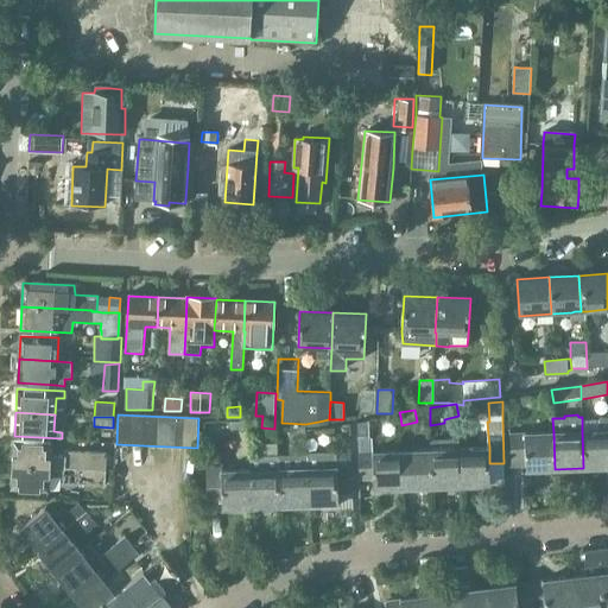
[(600,430),(582,431),(583,468),(607,467),(607,419),(600,420),(600,430)]
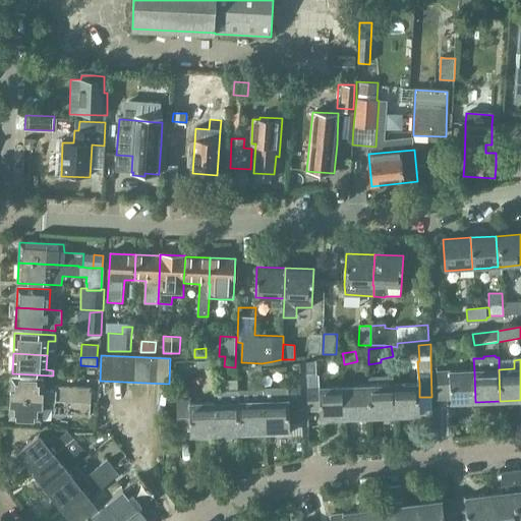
[(306,362),(306,377),(316,375),(315,361),(306,362)]
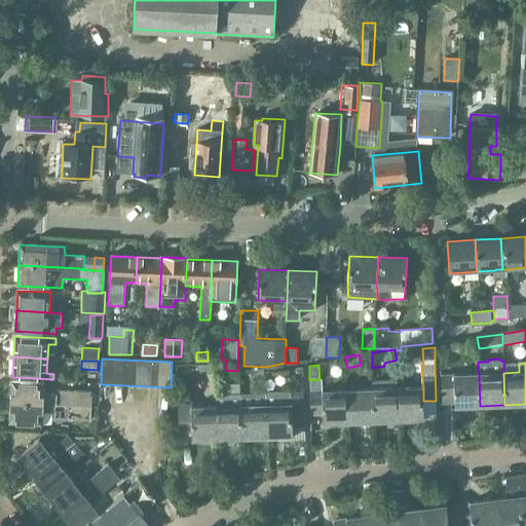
[(265,379),(263,368),(251,370),(252,381),(265,379)]
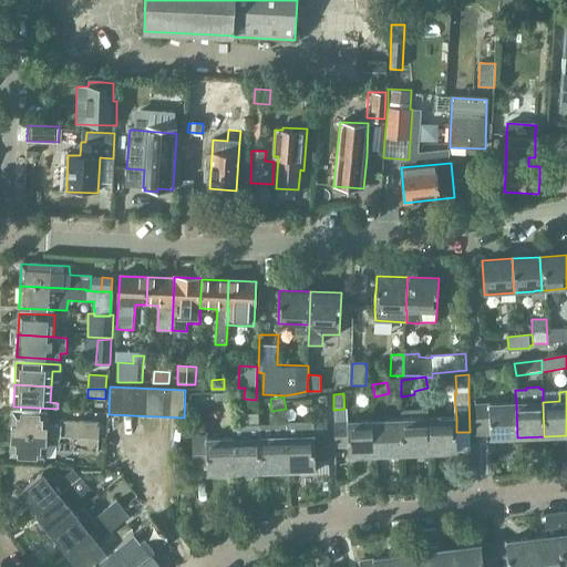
[(517,437),(516,403),(475,404),(477,430),(491,429),(491,439),(517,437)]
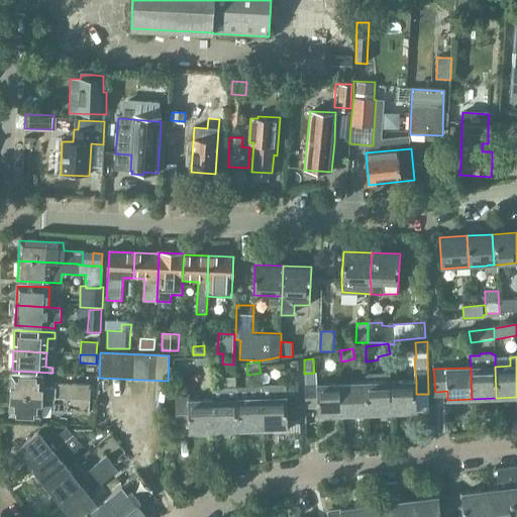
[(12,376),(11,396),(43,397),(90,400),(91,386),(56,384),(55,388),(44,387),(44,378),(12,376)]
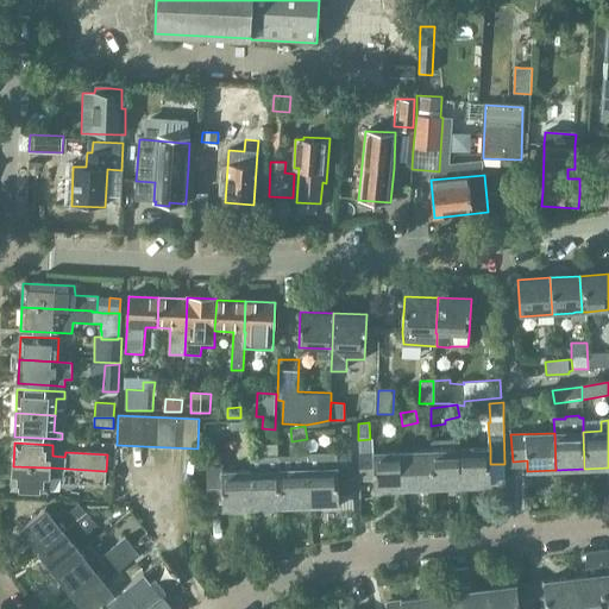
[(490,449),(459,450),(462,487),(491,485),(490,464),(490,449)]
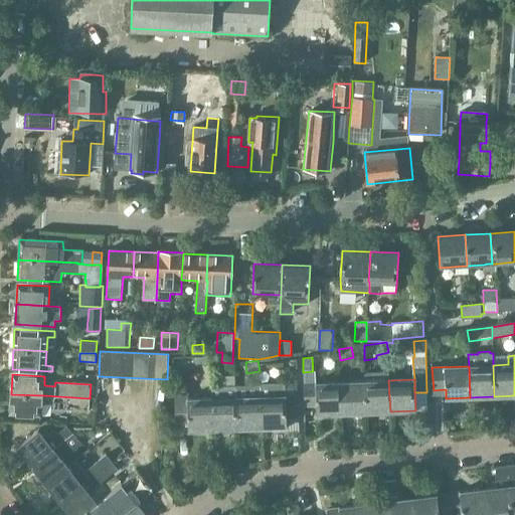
[(388,380),(364,381),(365,412),(390,411),(388,380)]
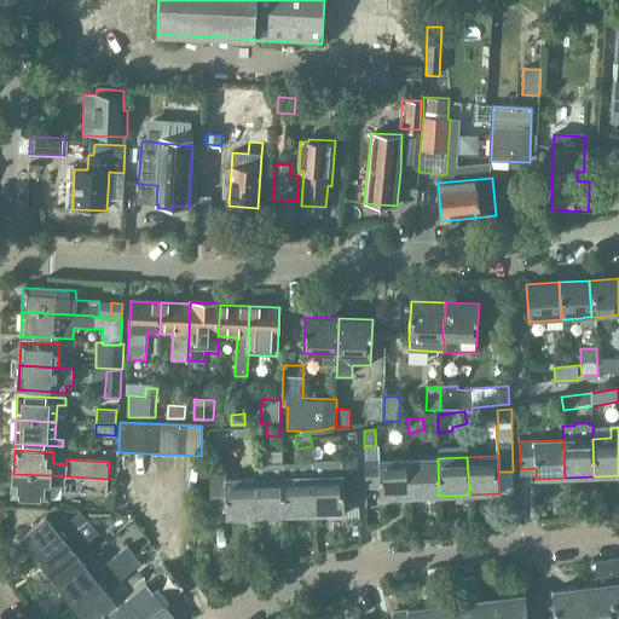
[(438,458),(409,460),(410,497),(439,496),(438,458)]
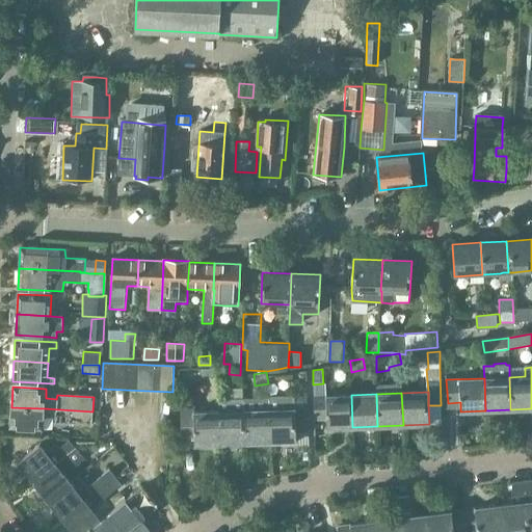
[(269,396),(269,398),(271,442),(296,441),(295,423),(309,422),(308,396),(294,397),(294,395),(269,396)]
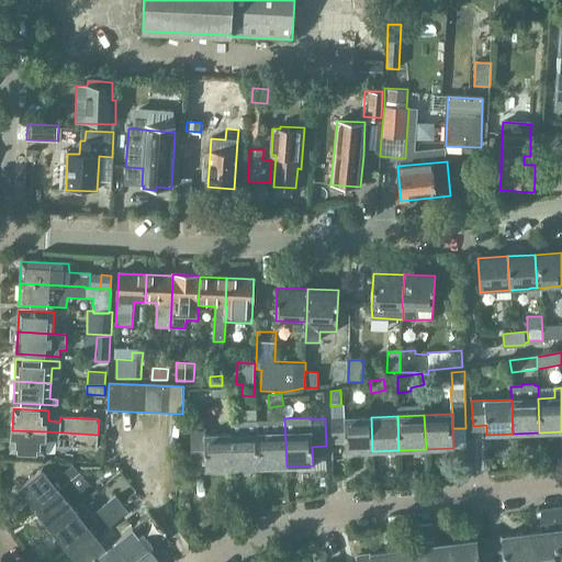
[(372,451),(371,417),(332,419),(332,445),(345,444),(346,451),(372,451)]
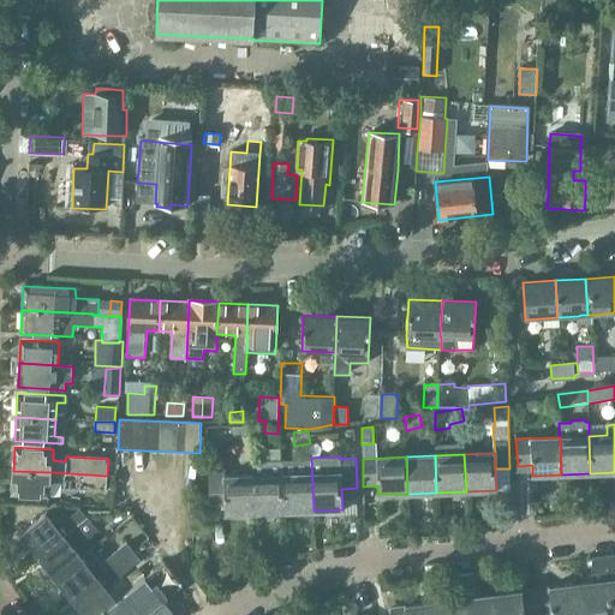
[(311,460),(281,461),(282,475),(284,512),(314,511),(311,460)]
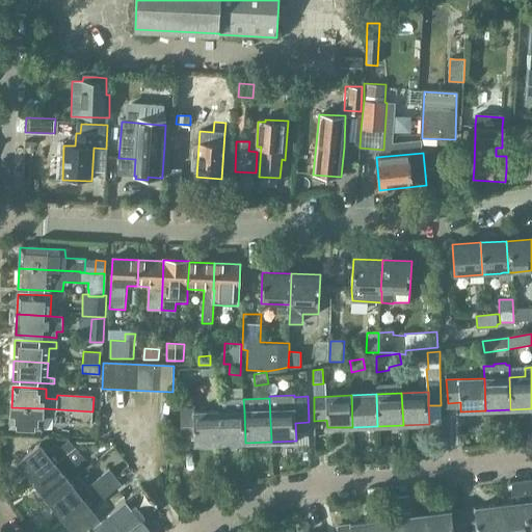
[(219,399),(219,410),(220,444),(245,443),(244,410),(243,399),(219,399)]
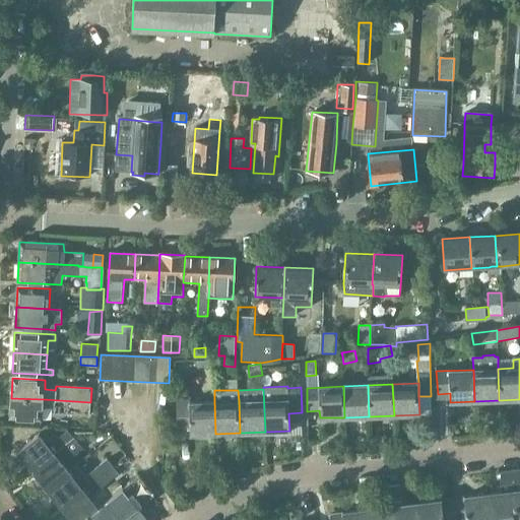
[(214,401),(191,402),(191,397),(177,398),(178,428),(190,427),(190,435),(215,434),(214,401)]
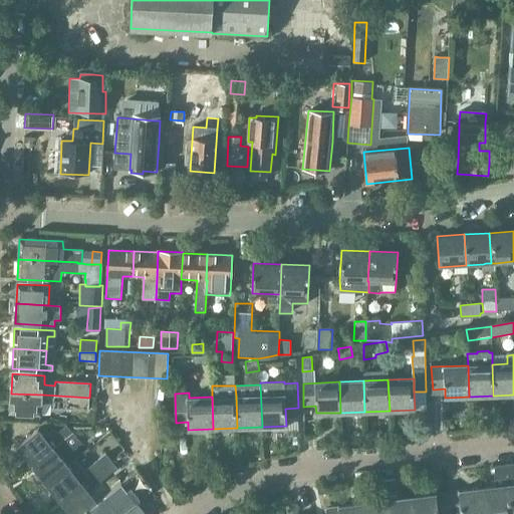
[(43,395),(11,394),(10,413),(42,415),(43,404),(53,404),(53,409),(88,411),(89,398),(43,395)]
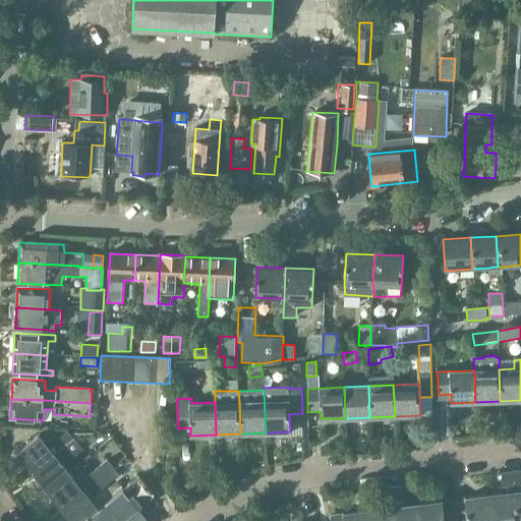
[(16,453),(32,472),(55,454),(55,453),(73,439),(74,439),(68,431),(58,439),(55,436),(46,443),(40,435),(16,453)]
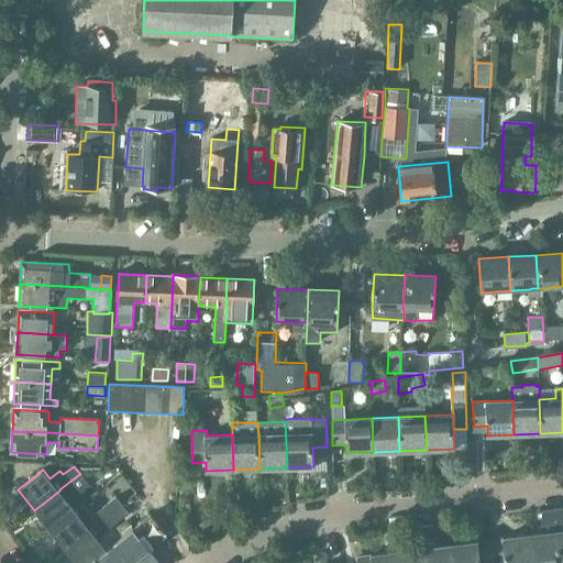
[(415,483),(414,472),(405,472),(405,484),(415,483)]
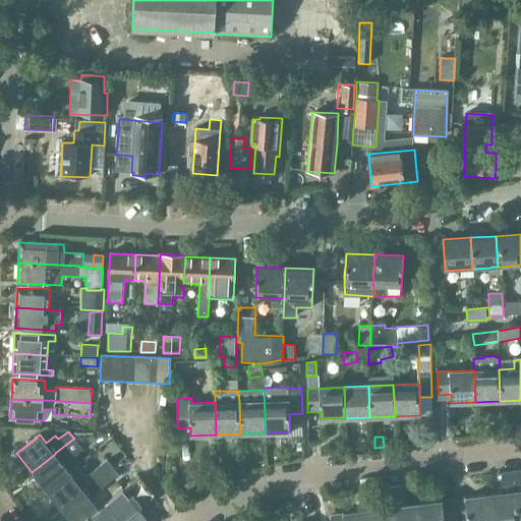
[(32,472),(47,490),(69,472),(63,464),(82,449),(74,439),(73,439),(55,453),(55,454),(32,472)]
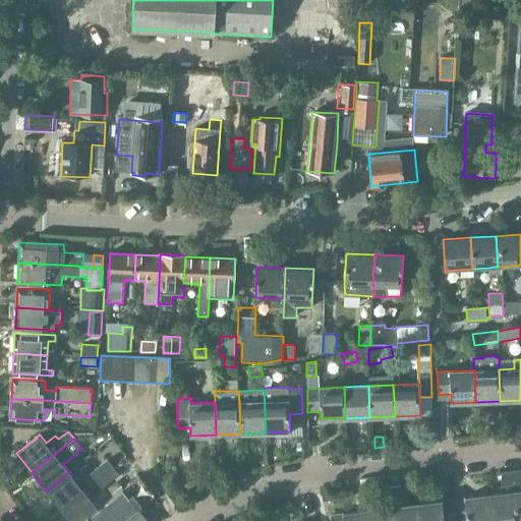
[(47,490),(62,509),(113,467),(108,460),(78,483),(69,472),(47,490)]
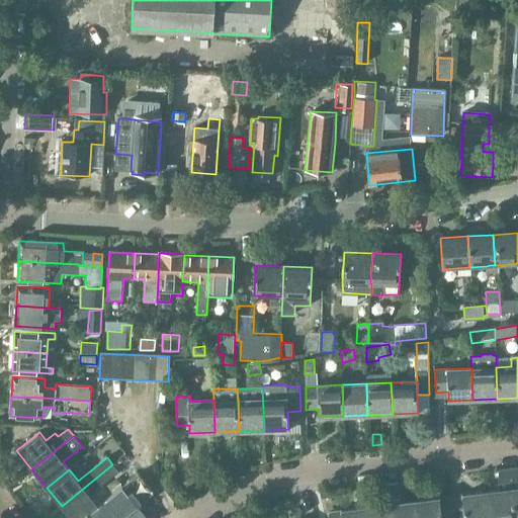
[(71,517),(83,517),(98,506),(90,495),(118,471),(112,464),(62,506),(71,517)]
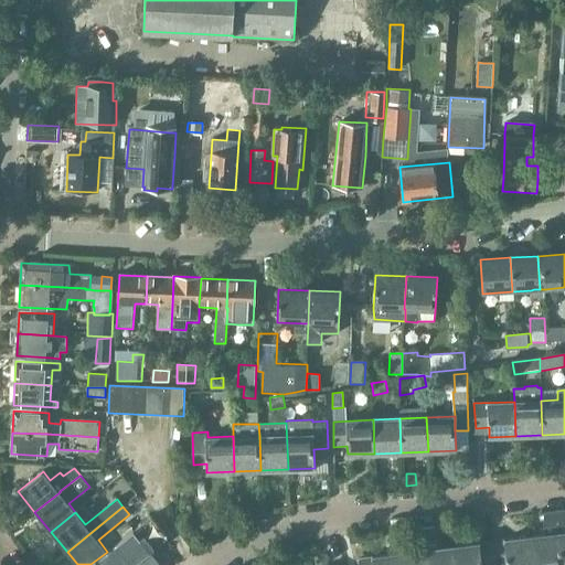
[(564,510),(555,512),(557,526),(564,525),(564,510)]
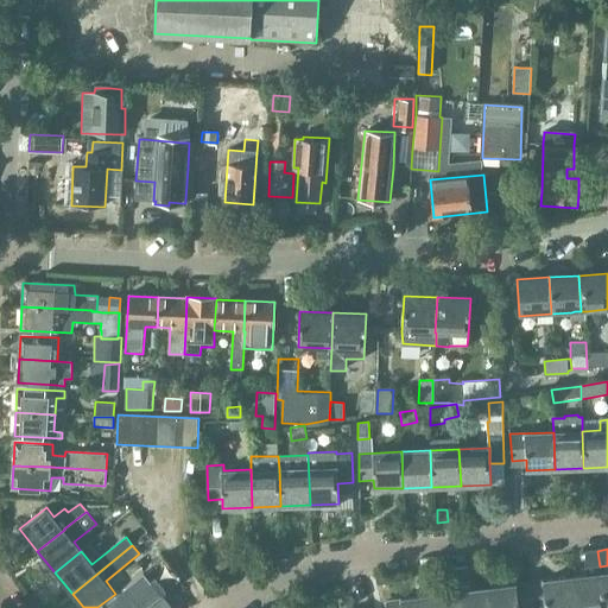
[(600,567),(597,551),(586,552),(586,569),(600,567)]
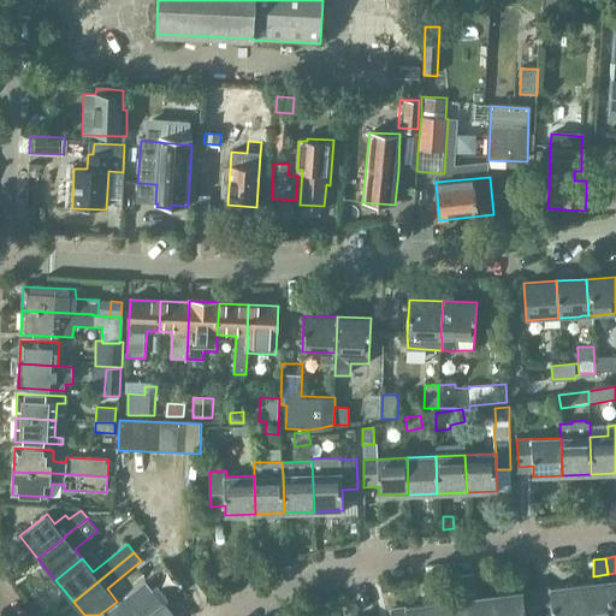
[(165,563),(144,580),(135,588),(126,594),(117,602),(99,615),(175,615),(164,602),(183,586),(165,563)]
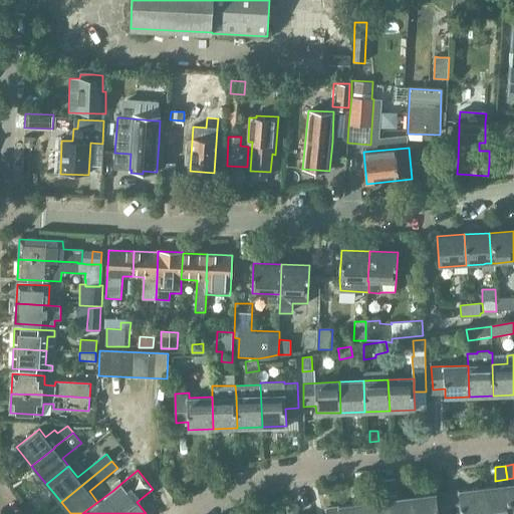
[(395,480),(384,481),(387,494),(399,492),(395,480)]
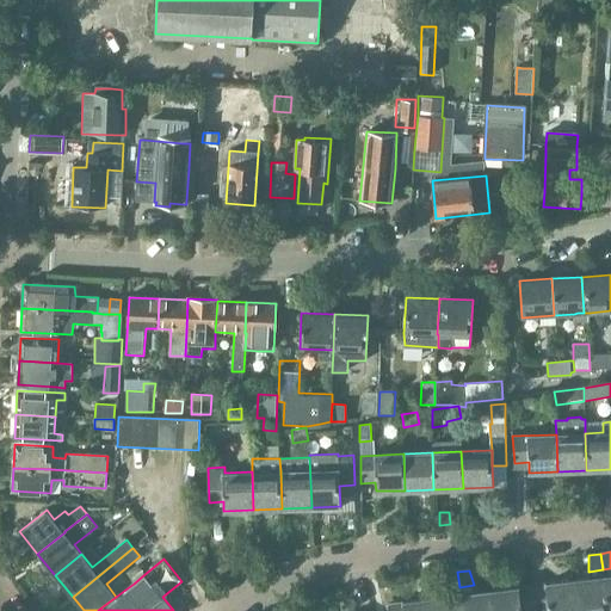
[(460,587),(457,572),(445,574),(445,590),(460,587)]
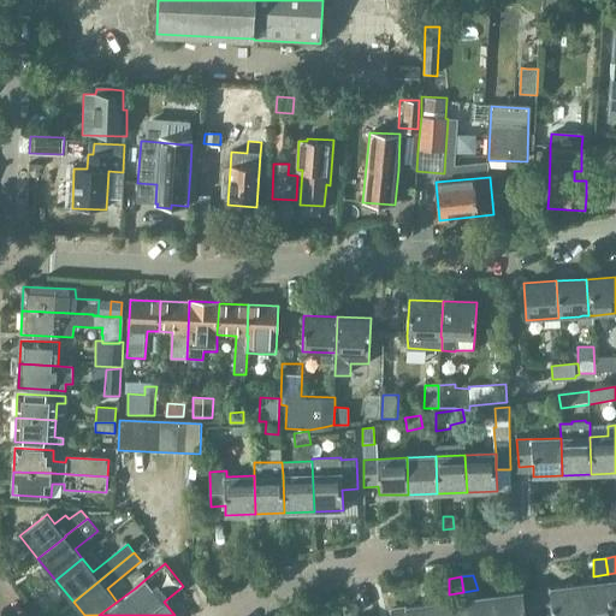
[(612,615),(609,581),(579,585),(582,615),(612,615)]
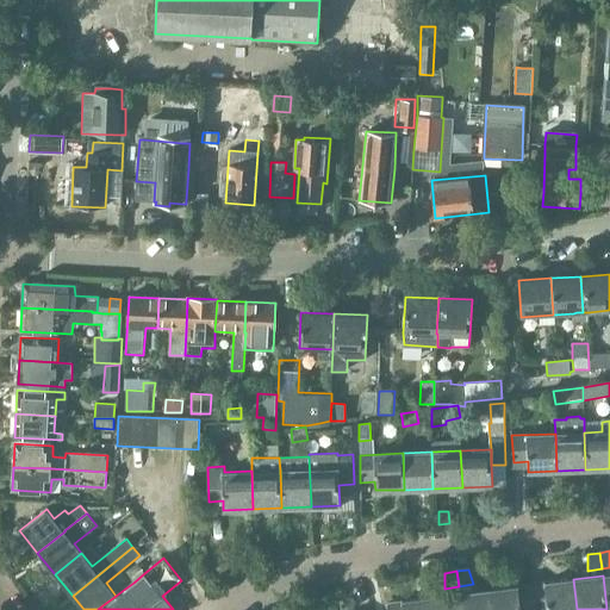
[(577,609),(573,579),(531,585),(534,609),(577,609)]
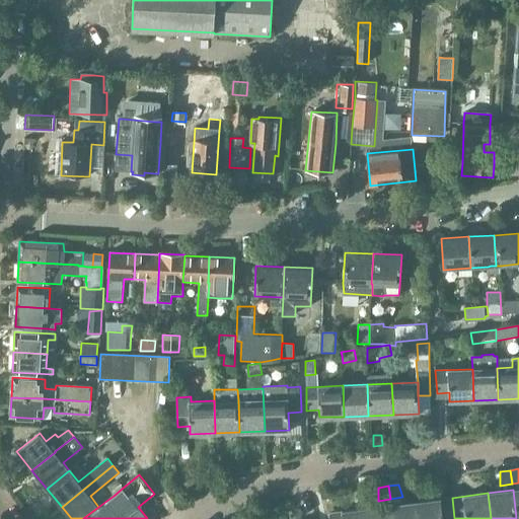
[(454,518),(452,498),(416,503),(417,518),(454,518)]
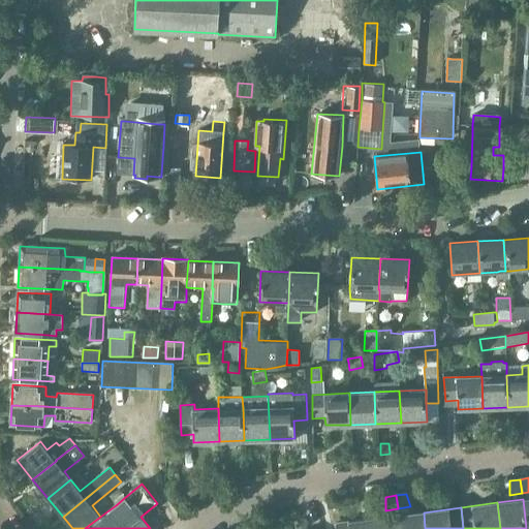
[(425,528),(424,512),(399,516),(400,528),(425,528)]
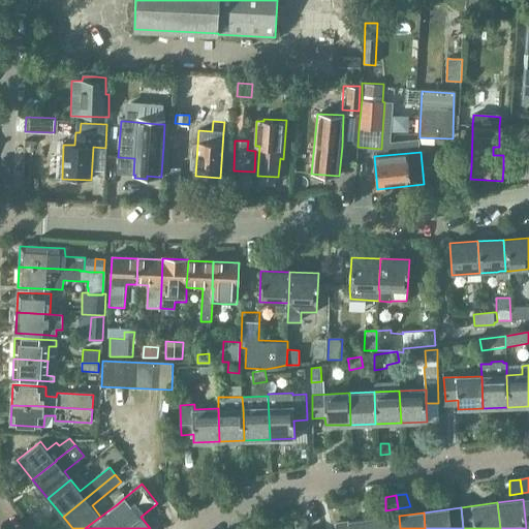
[(400,528),(399,516),(374,519),(374,528),(400,528)]
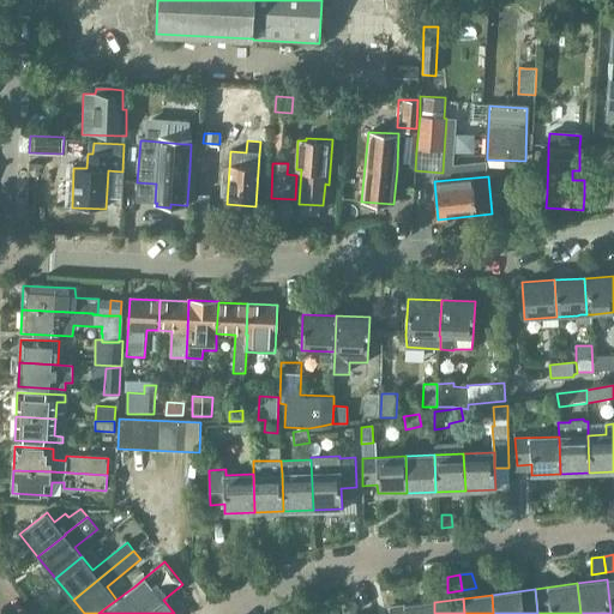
[(434,613),(434,602),(390,607),(390,613),(434,613)]
